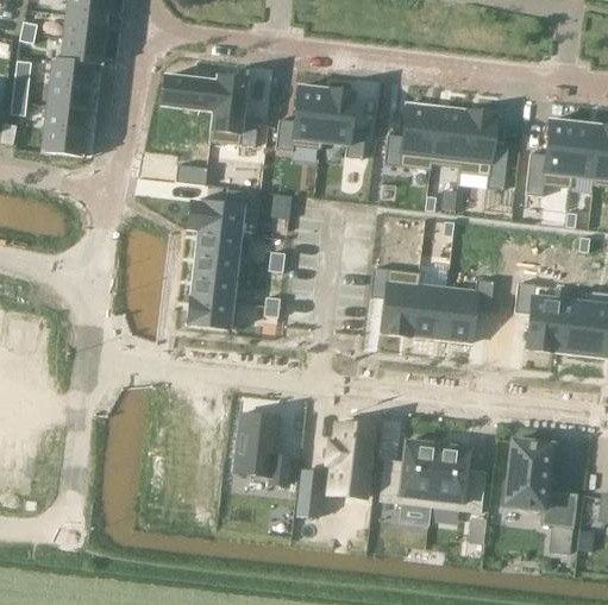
[(67,0),(66,14),(107,19),(110,0),(67,0)]
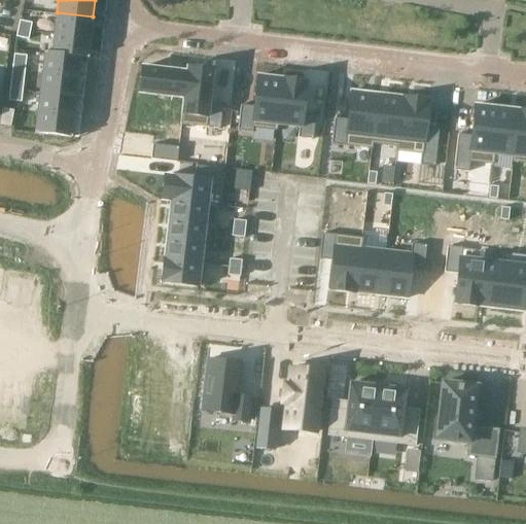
[(57,12),(55,32),(91,36),(93,16),(57,12)]
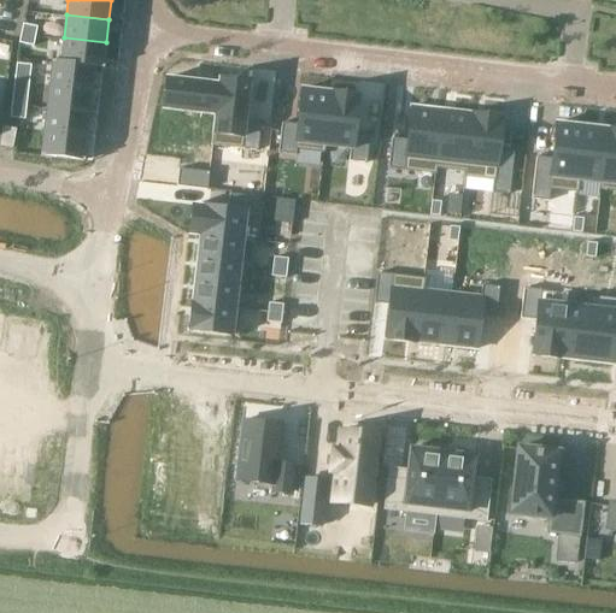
[(23,22),(22,31),(36,34),(37,24),(23,22)]
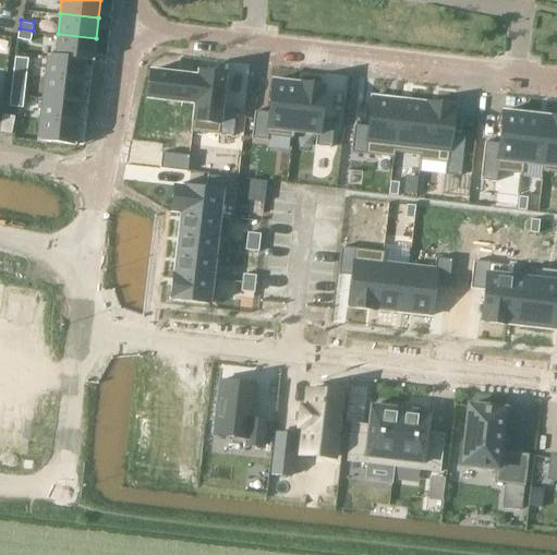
[(20,28),(17,37),(31,39),(33,31),(20,28)]
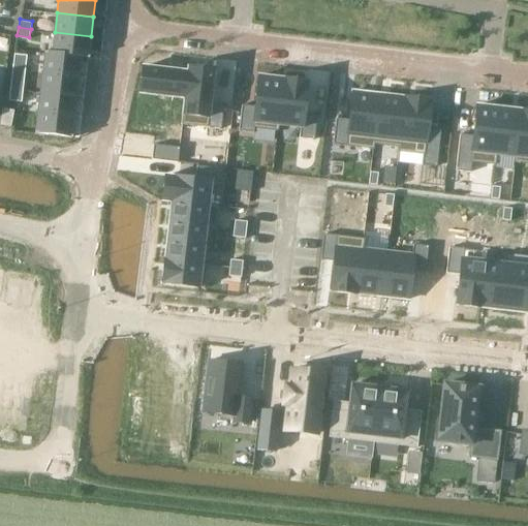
[(52,53),(82,56),(88,57),(89,57),(91,36),(55,32),(53,51),(52,53)]
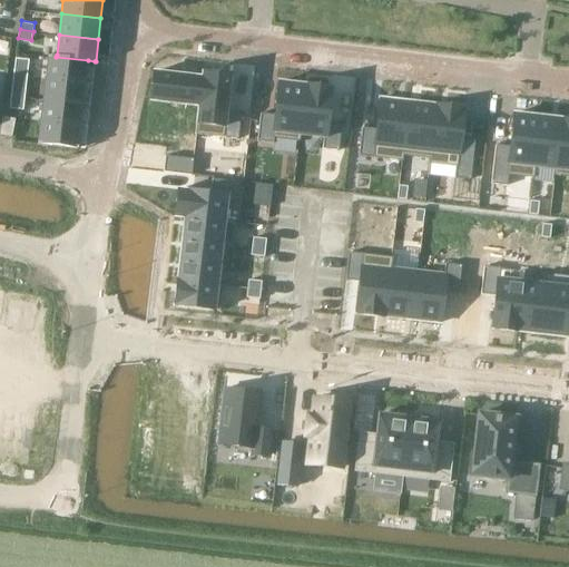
[(38,143),(78,147),(78,146),(88,60),(56,57),(57,55),(48,55),(38,143)]
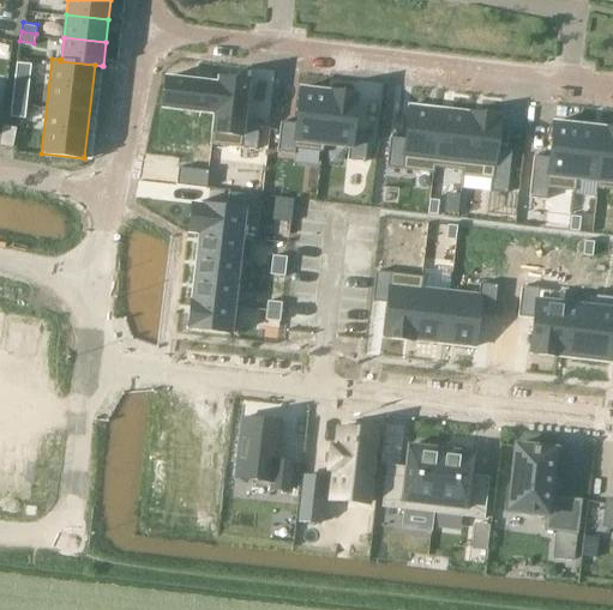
[(17,60),(16,70),(30,71),(31,62),(17,60)]
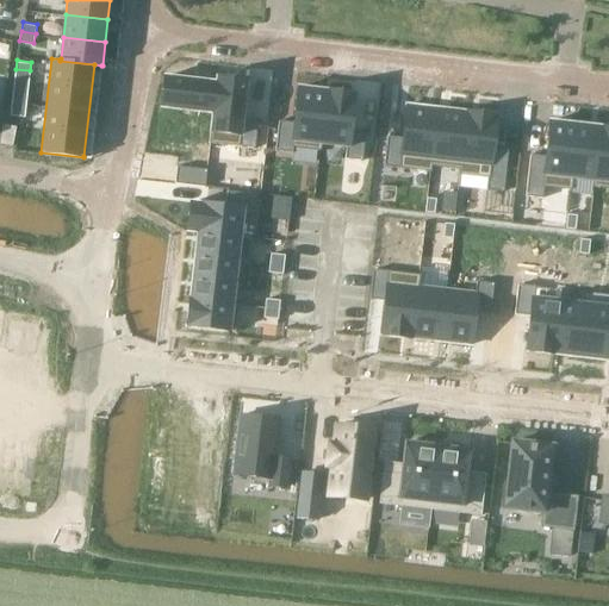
[(16,69),(14,77),(30,80),(30,70),(16,69)]
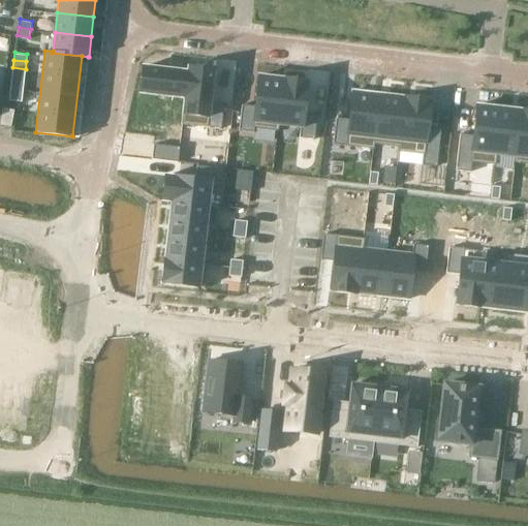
[(144,65),(141,92),(185,97),(188,70),(144,65)]
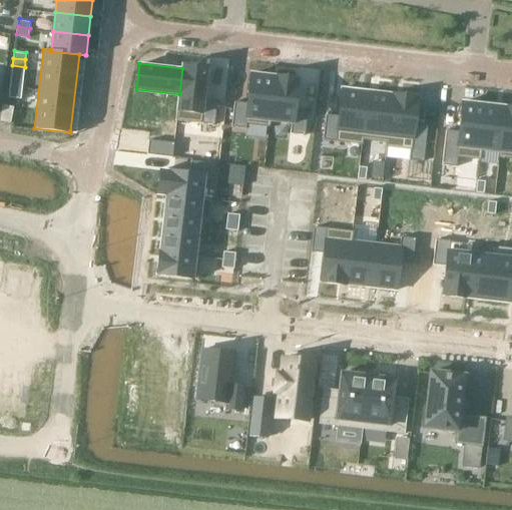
[(179,94),(177,109),(203,112),(208,67),(183,64),(182,68),(179,94)]
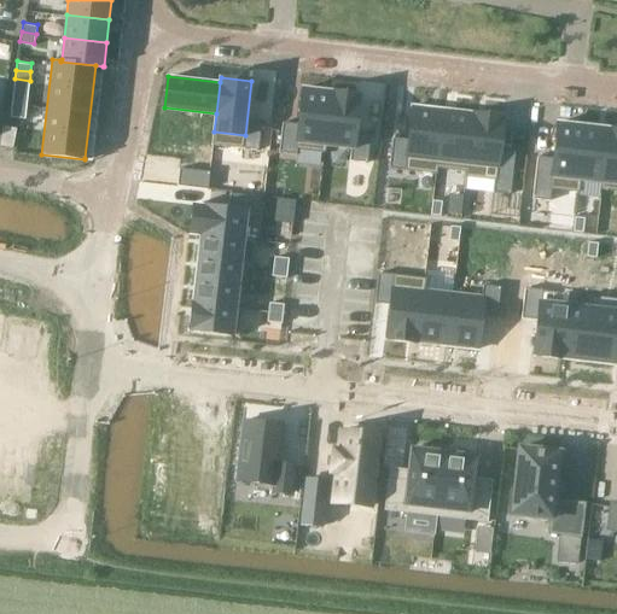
[(15,79),(13,88),(29,89),(30,81),(15,79)]
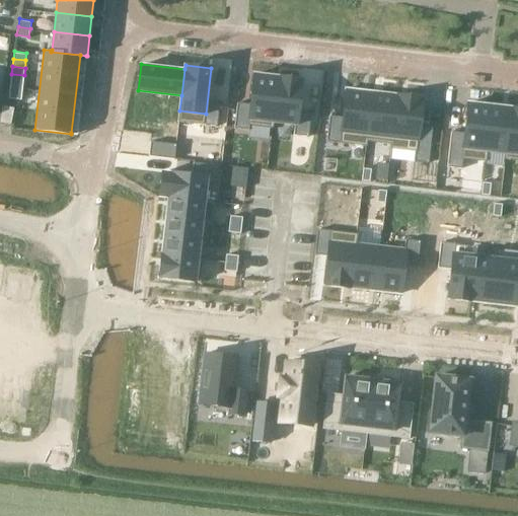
[(237,101),(234,127),(249,129),(250,119),(273,122),(278,76),(254,73),(250,102),(237,101)]
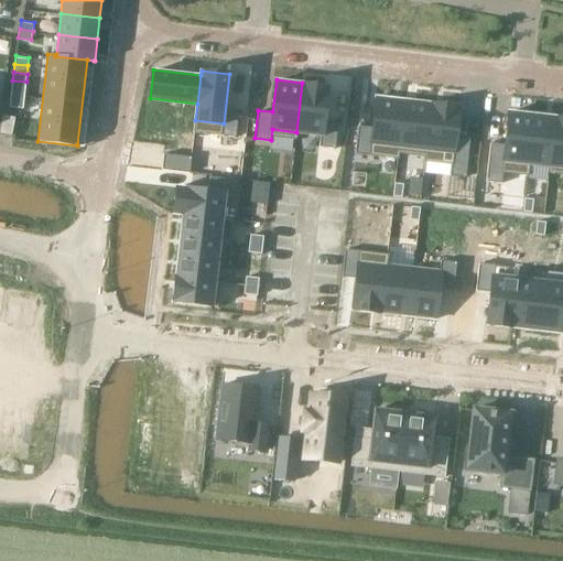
[(12,81),(12,89),(25,90),(26,82),(12,81)]
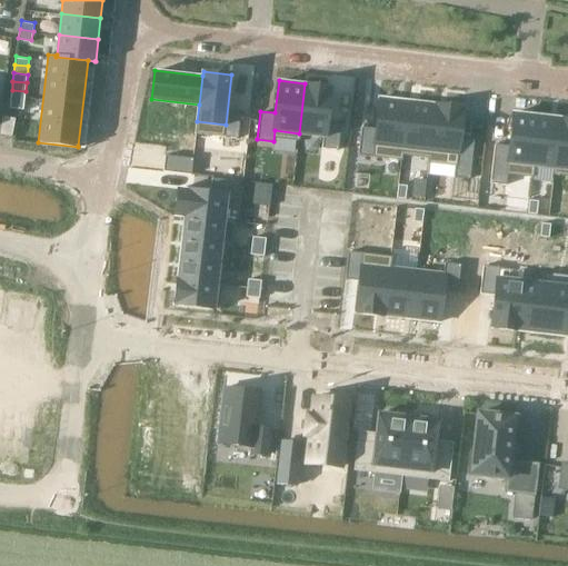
[(305,83),(299,133),(324,136),(322,147),(338,148),(341,120),(327,119),(331,86),(305,83)]
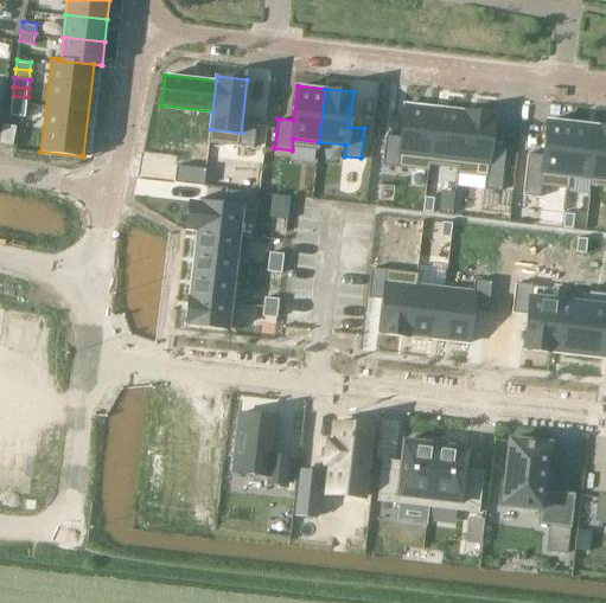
[(13,96),(12,104),(26,106),(27,97),(13,96)]
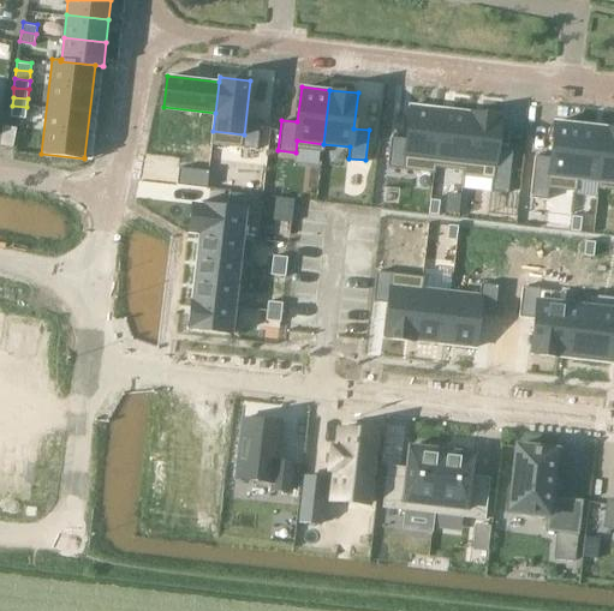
[(392,136),(388,166),(405,168),(406,156),(435,160),(441,107),(411,103),(406,137),(392,136)]
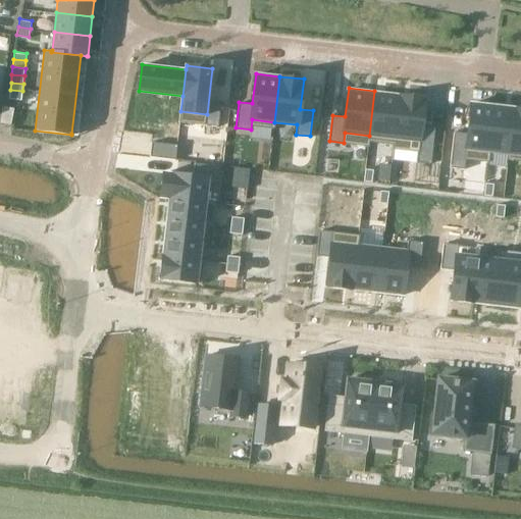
[(10,90),(9,98),(21,99),(22,91),(10,90)]
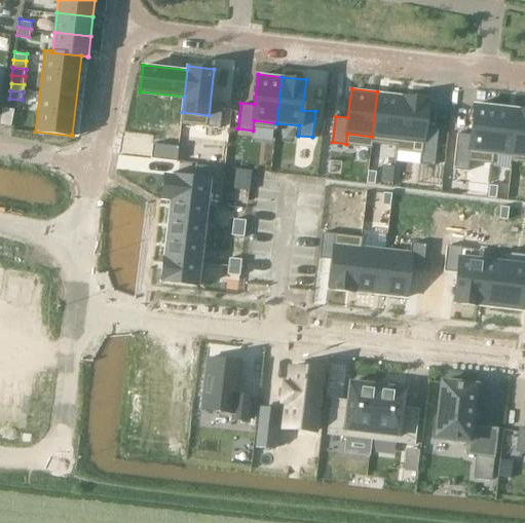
[(377,91),(372,137),(398,140),(403,95),(377,91)]
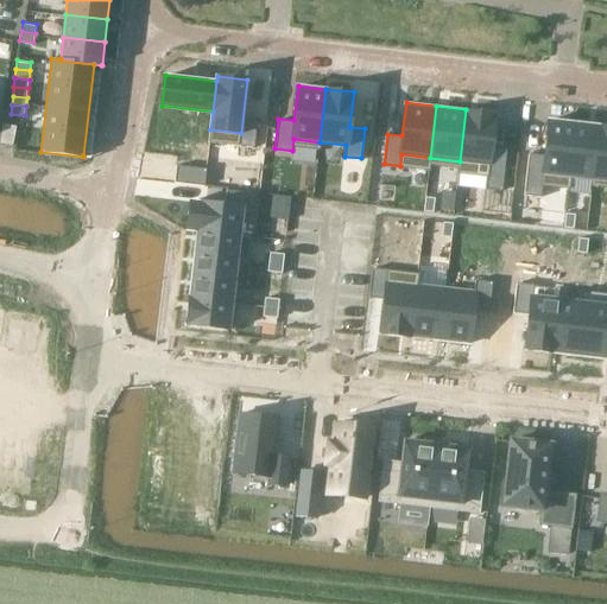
[(466,109),(460,161),(488,165),(487,176),(504,178),(507,148),(492,146),(495,113),(466,109)]
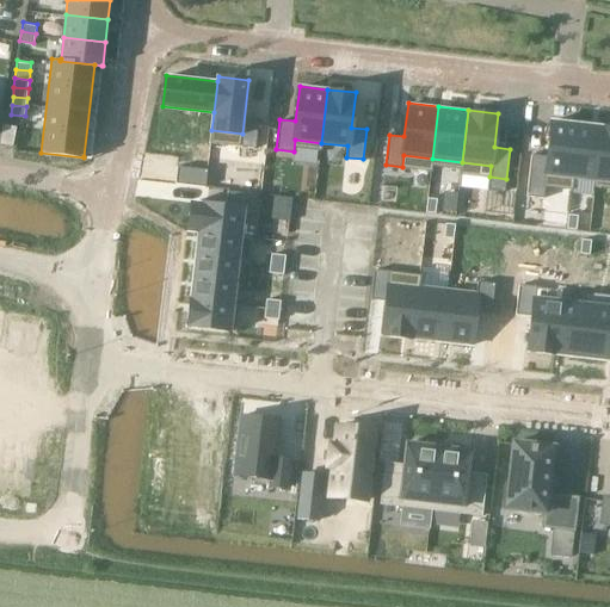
[(531,153),(528,184),(546,185),(547,174),(573,177),(579,123),(550,119),(547,155),(531,153)]
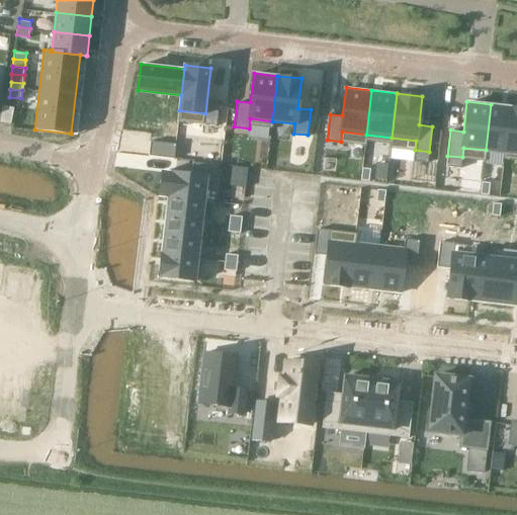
[(11,122),(14,106),(3,104),(0,120),(11,122)]
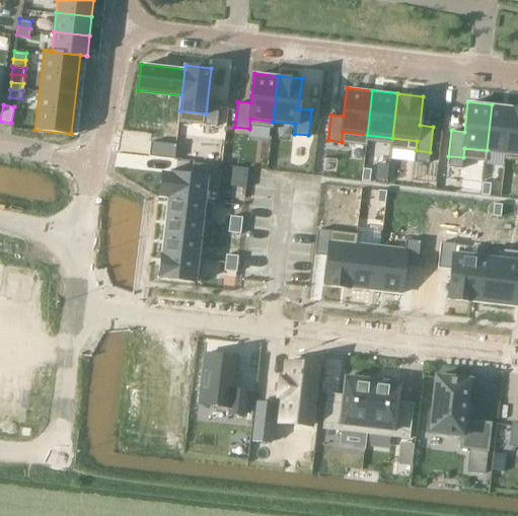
[(492,104),(487,150),(506,152),(511,106),(492,104)]
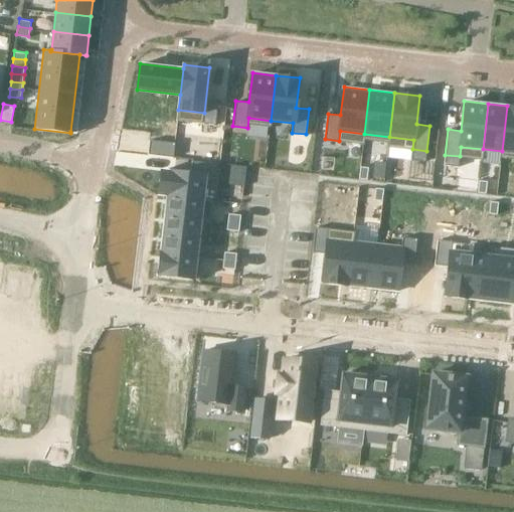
[(513,107),(507,106),(502,151),(513,152),(513,107)]
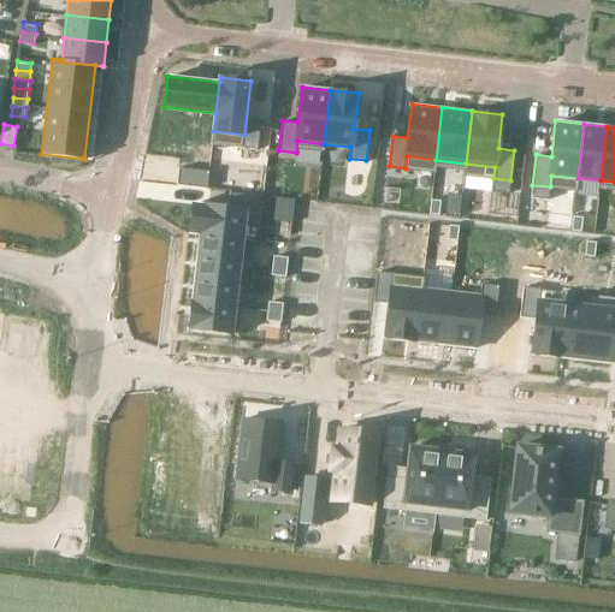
[(179,166),(177,183),(207,186),(210,170),(179,166)]
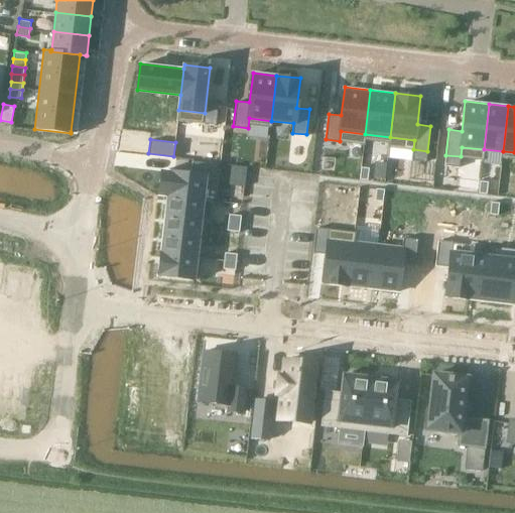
[(161,169),(158,195),(167,196),(167,195),(204,199),(207,176),(216,177),(218,163),(192,160),(191,173),(161,169)]
